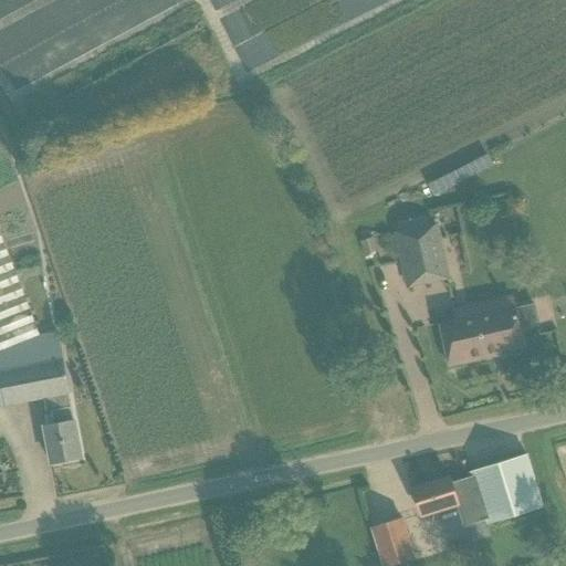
[(252,76),(297,58),(293,48),(280,53),(270,30),(245,41),(238,23),(231,27),(252,76)]
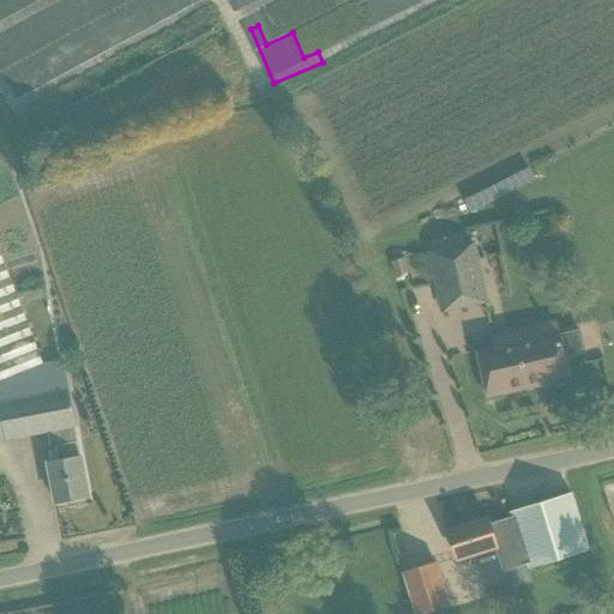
[(22,38),(0,43),(0,44),(14,95),(36,89),(22,38)]
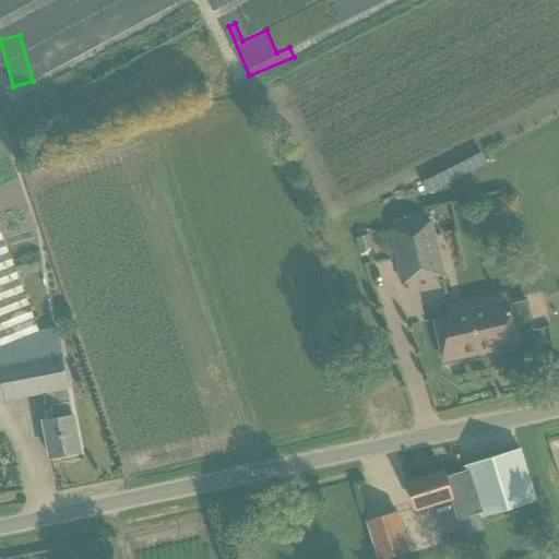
[(443,275),(429,221),(390,230),(403,283),(443,275)]
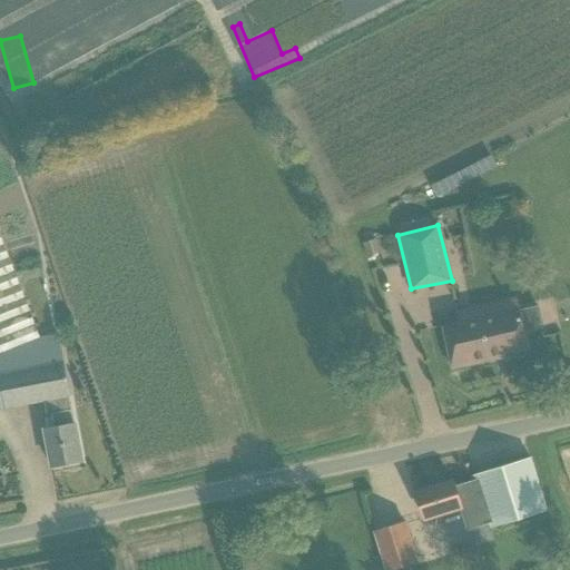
[(0,236),(0,410),(45,402),(47,415),(51,415),(53,428),(45,430),(51,468),(81,462),(58,335),(40,338),(0,236)]
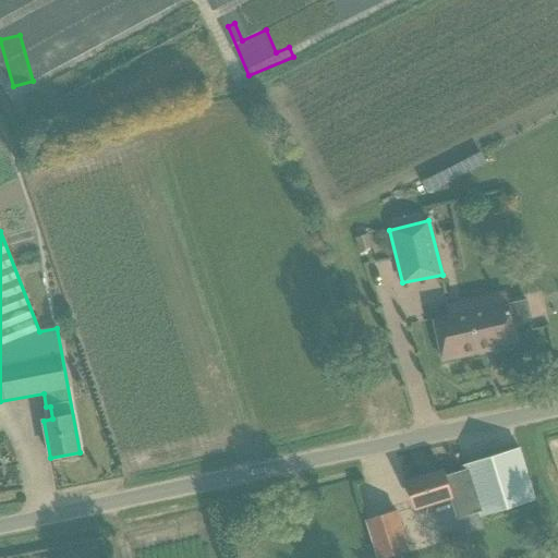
[(365,234),(354,238),(359,250),(370,246),(365,234)]
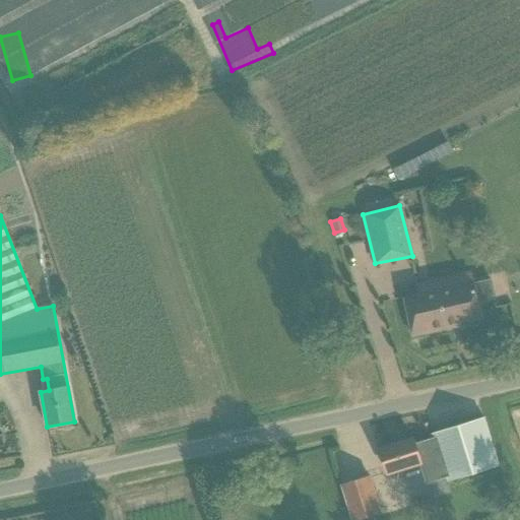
[(480,318),(475,298),(473,284),(404,300),(408,317),(412,337),(448,329),(447,325),(480,318)]
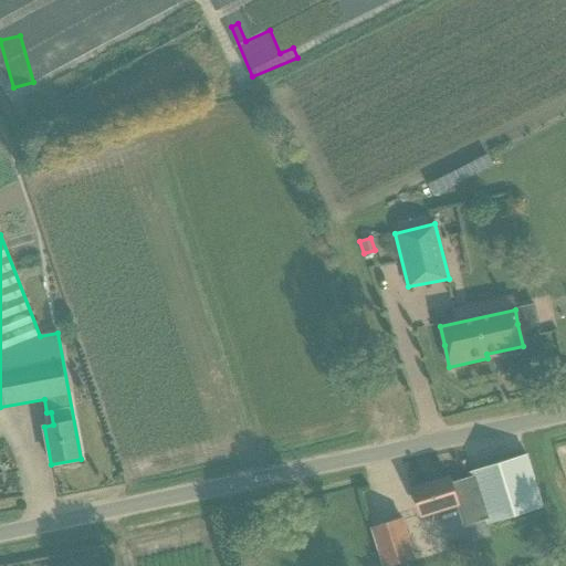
[(526,454),(471,472),(472,477),(485,520),(484,520),(486,526),(543,507),(526,454)]
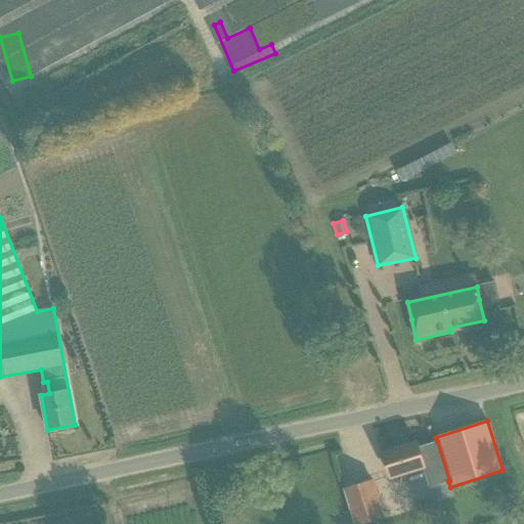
[(408,445),(383,453),(389,473),(391,478),(408,472),(423,468),(429,487),(448,481),(449,481),(437,441),(418,447),(417,443),(408,445)]
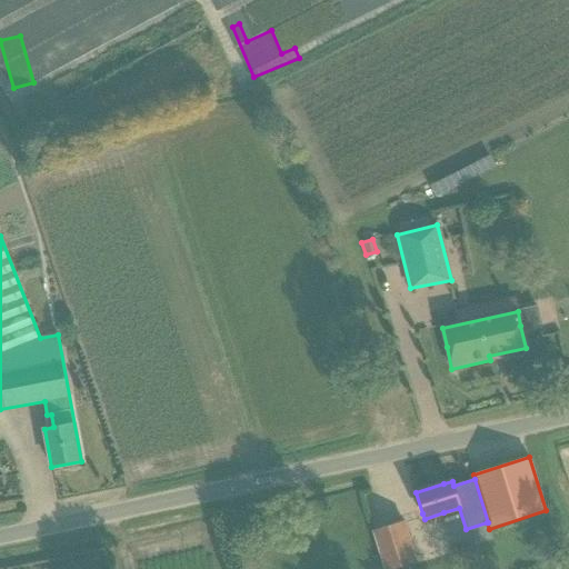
[(373,531),(380,552),(385,568),(389,568),(416,561),(410,543),(405,522),(373,531)]
